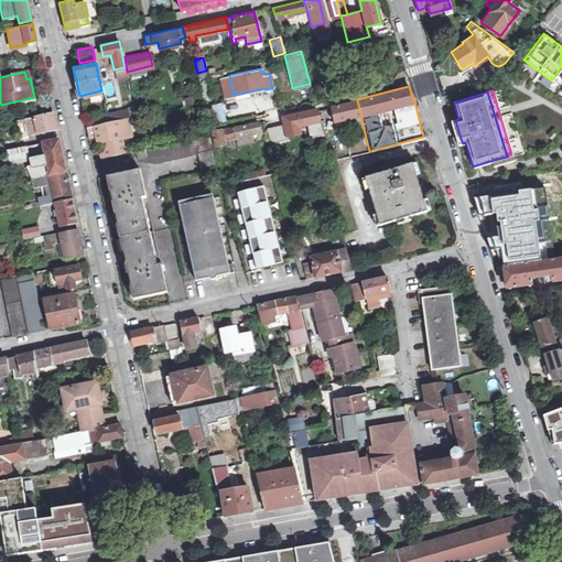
[(334,120),(358,115),(360,114),(357,100),(331,107),(334,120)]
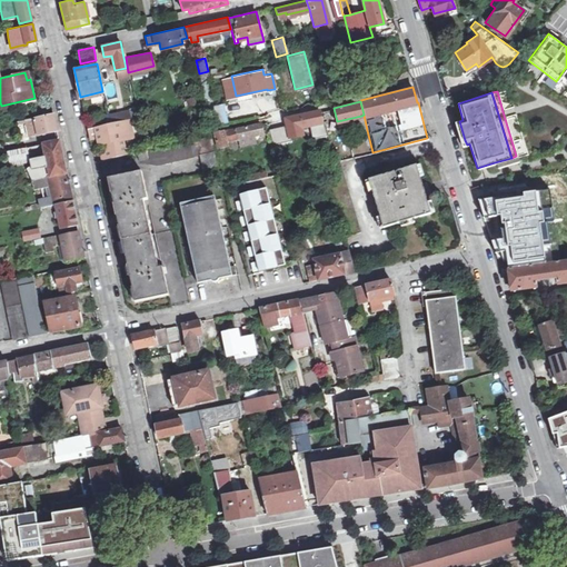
[(210,106),(217,125),(227,121),(221,102),(210,106)]
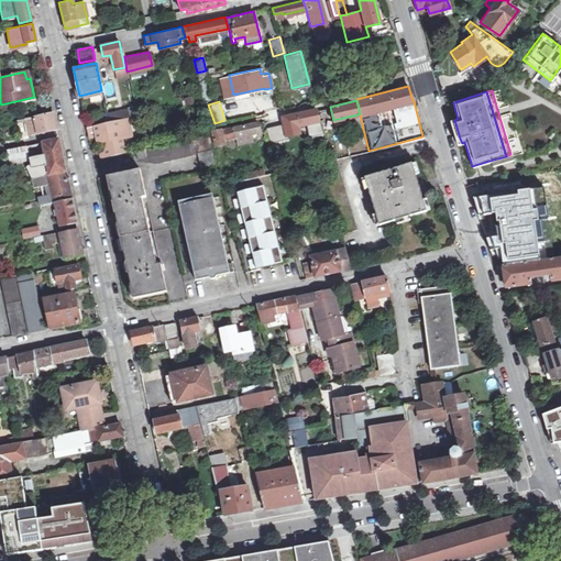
[(127,117),(135,114),(133,106),(106,112),(107,114),(108,120),(127,117)]
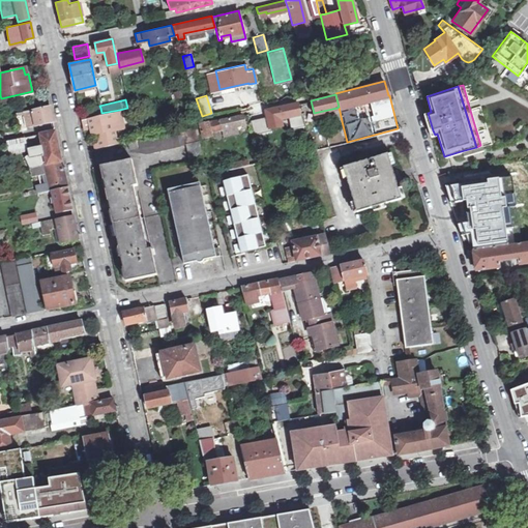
[(297,104),(299,113),(300,116),(314,113),(311,100),(298,104),(297,104)]
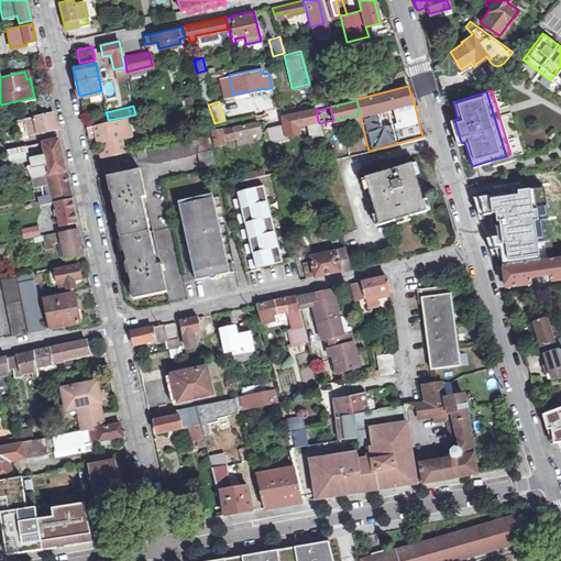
[(316,110),(315,108),(289,114),(292,127),(318,120),(316,110)]
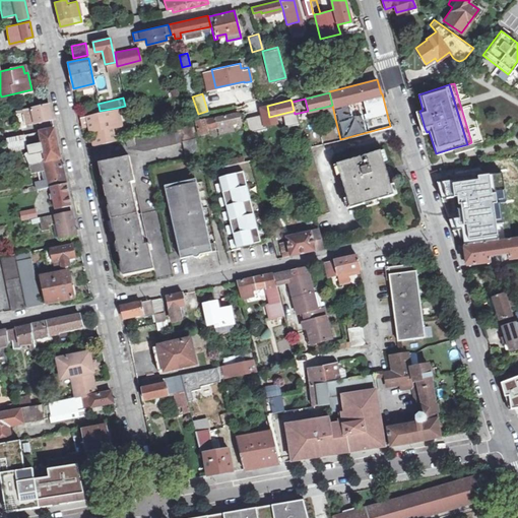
[(31,106),(21,108),(24,123),(51,118),(48,103),(31,107),(31,106)]
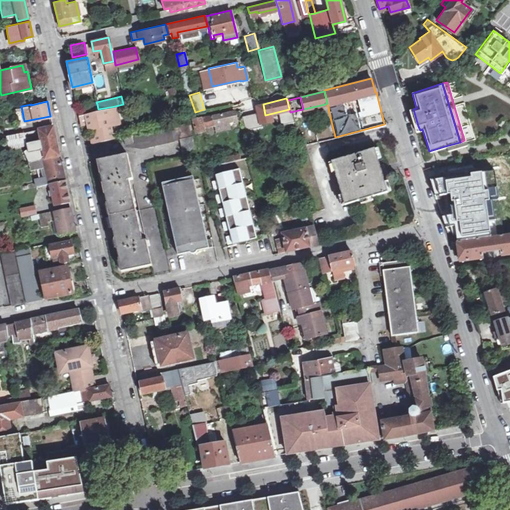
[(90,111),(88,104),(76,107),(77,113),(78,114),(90,111)]
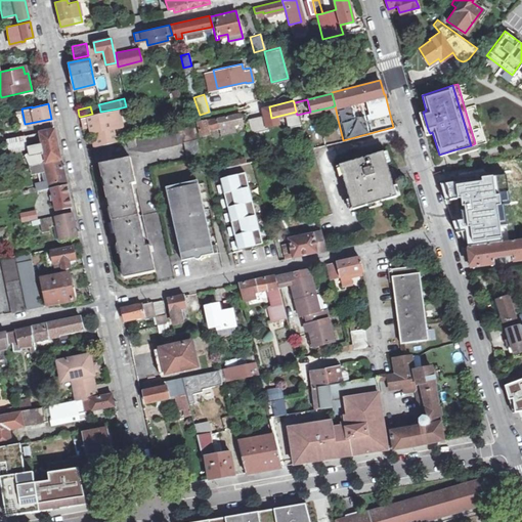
[(265,106),(245,112),(247,122),(255,121),(267,118),(265,106)]
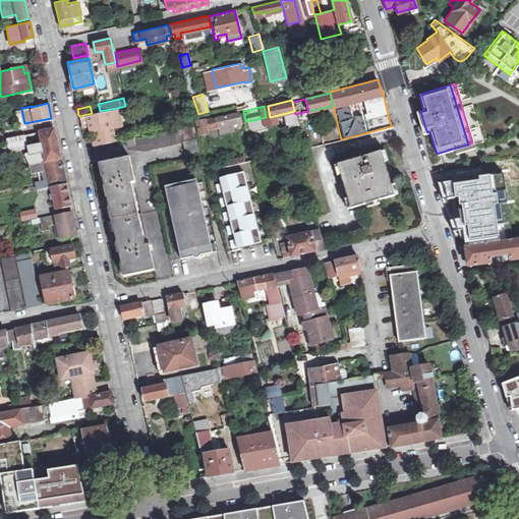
[(120,124),(117,108),(100,111),(96,112),(92,113),(79,116),(81,126),(89,124),(90,129),(93,131),(95,130),(97,136),(98,143),(114,140),(111,126),(120,124)]
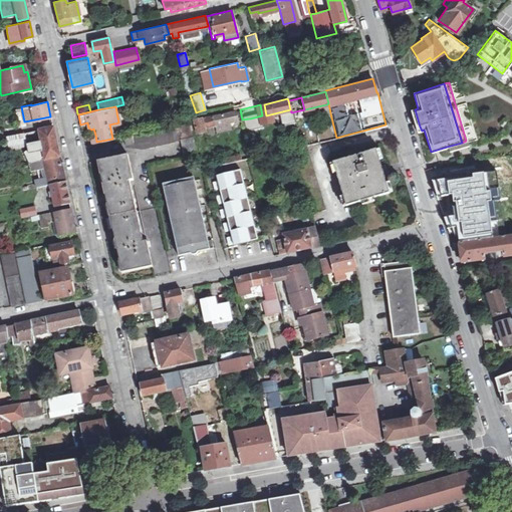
[(194,119),(197,136),(201,135),(200,131),(205,130),(204,126),(236,118),(234,109),(201,117),(193,119),(194,119)]
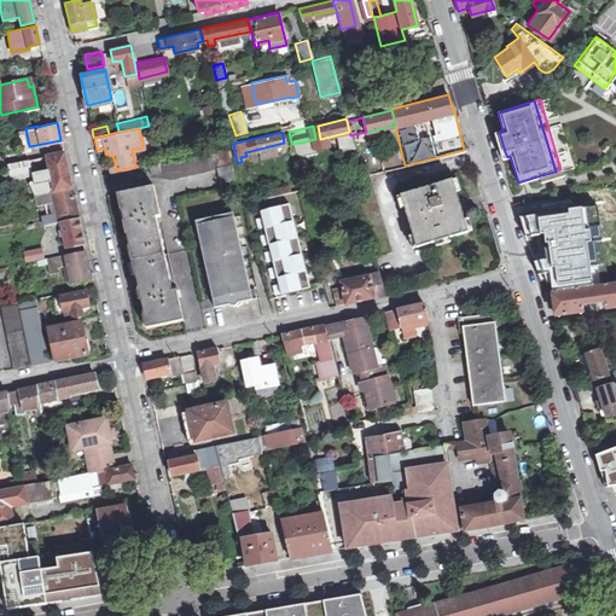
[(499,132),(494,133),(498,145),(498,146),(500,154),(505,152),(499,132)]
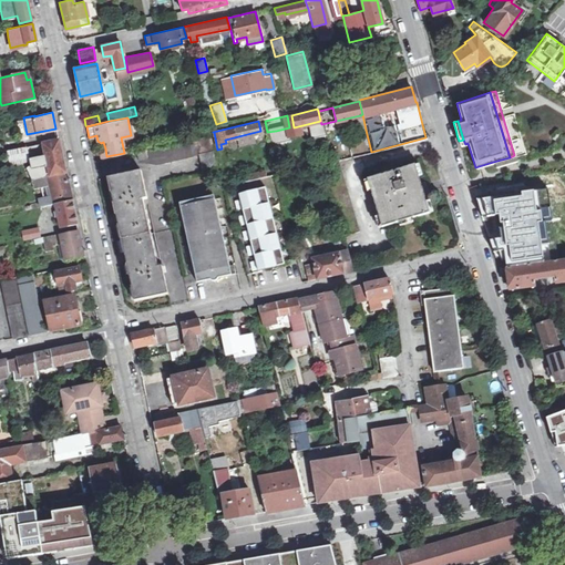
[(315,136),(325,134),(322,125),(312,127),(315,136)]
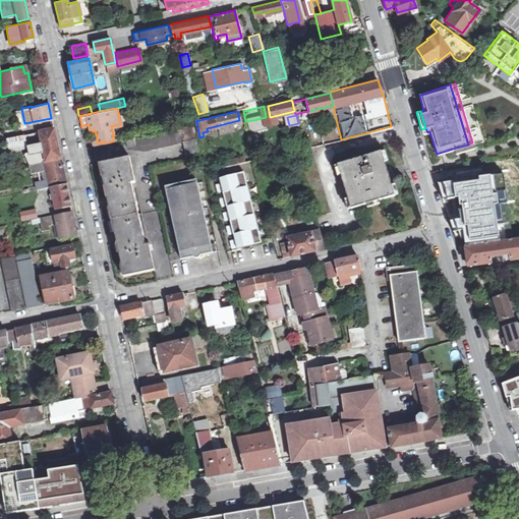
[(5,130),(12,127),(8,116),(0,119),(5,130)]
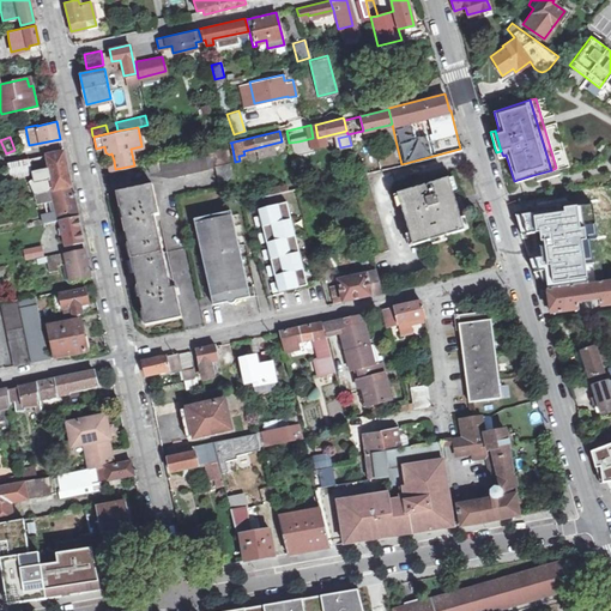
[(167,176),(176,174),(215,165),(218,183),(234,180),(225,145),(146,163),(149,173),(152,171),(153,174),(158,173),(158,175),(167,176)]
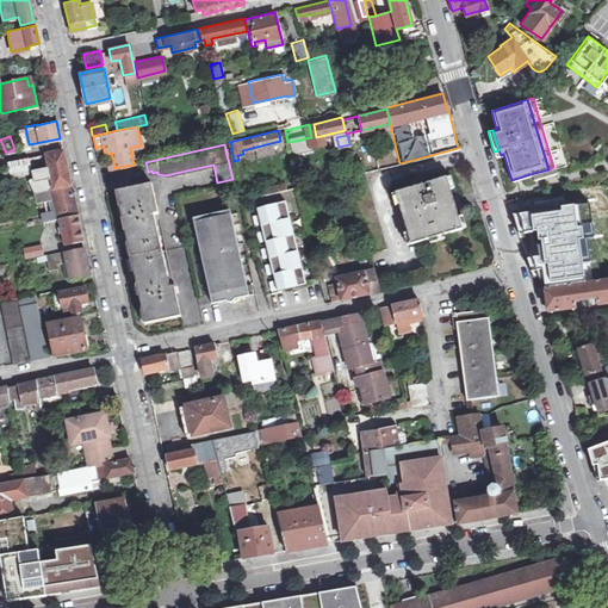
[(62,149),(45,153),(51,181),(44,182),(45,188),(69,184),(62,149)]
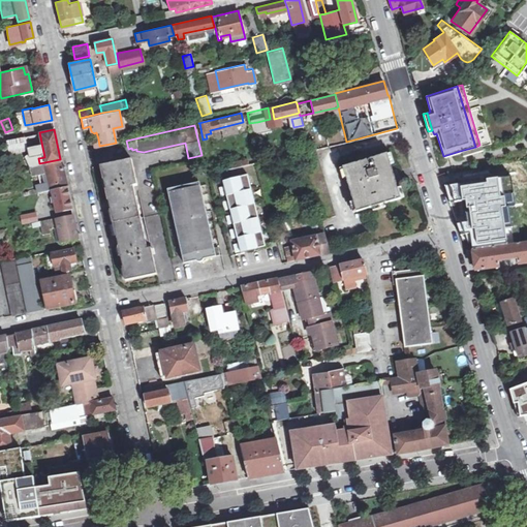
[(23,135),(5,138),(8,150),(25,147),(23,135)]
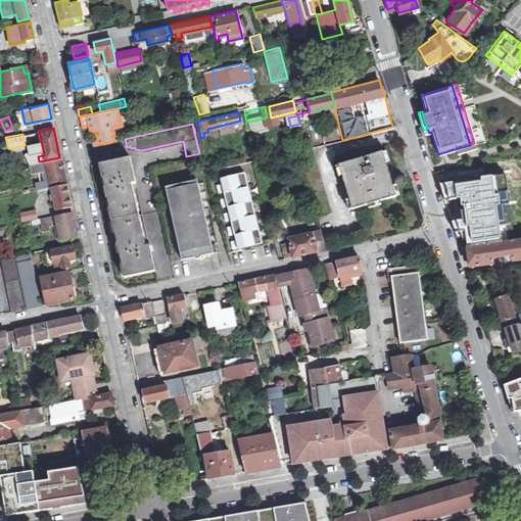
[(298,149),(306,147),(304,140),(296,142),(298,149)]
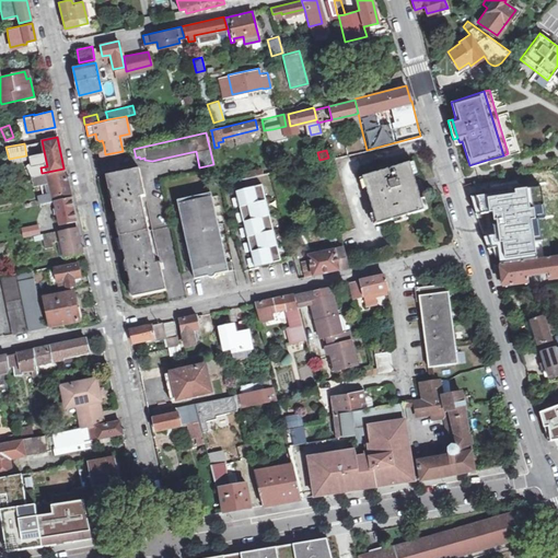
[(503,155),(487,160),(489,164),(510,159),(508,153),(503,155)]
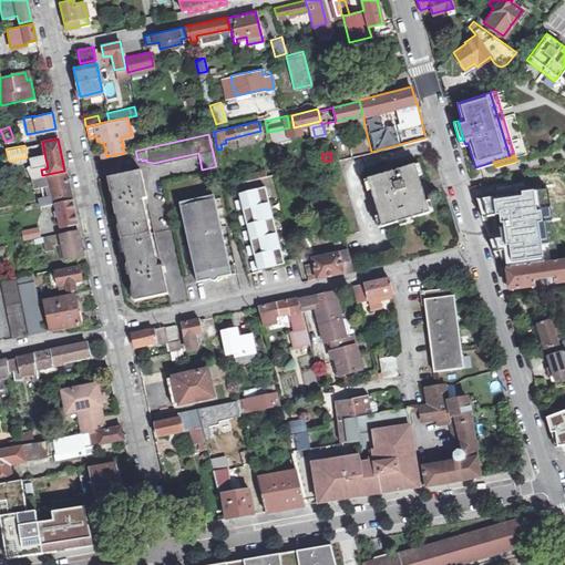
[(381,225),(428,211),(413,163),(367,177),(381,225)]
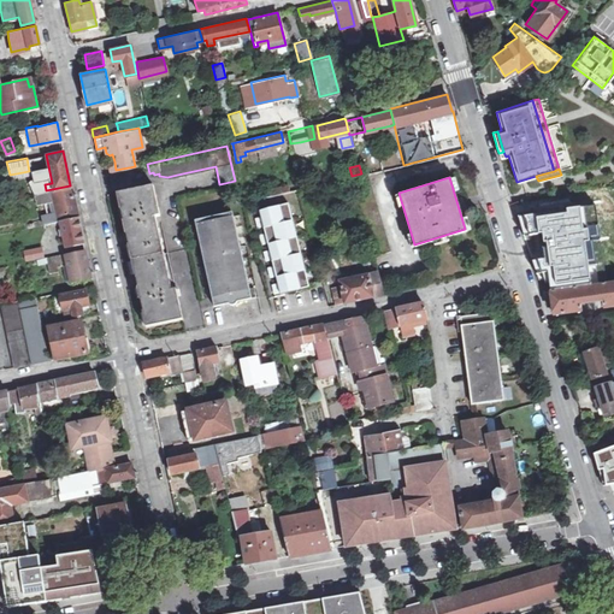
[(267,187),(270,194),(288,190),(285,182),(267,187)]
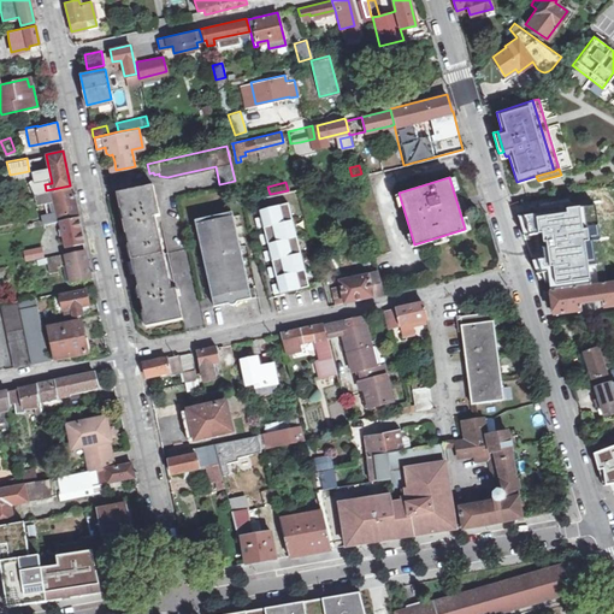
[(128,251),(160,243),(153,214),(158,213),(152,183),(114,192),(128,251)]
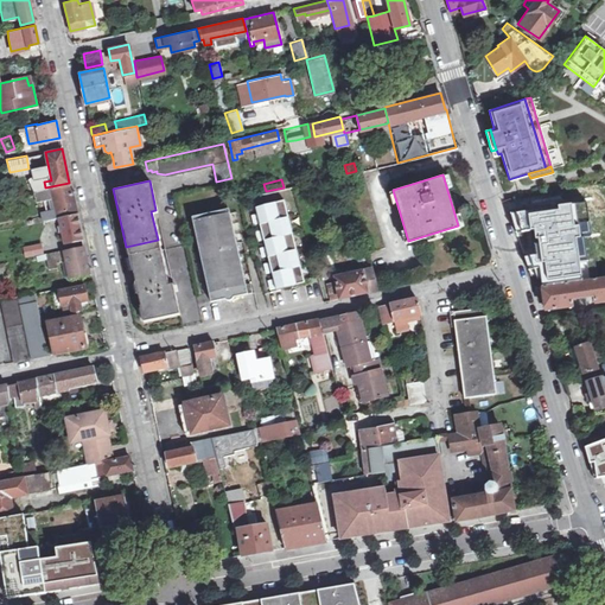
[(76,212),(69,183),(45,188),(33,190),(36,201),(51,196),(53,208),(40,210),(42,218),(45,218),(56,216),(58,215),(76,212)]
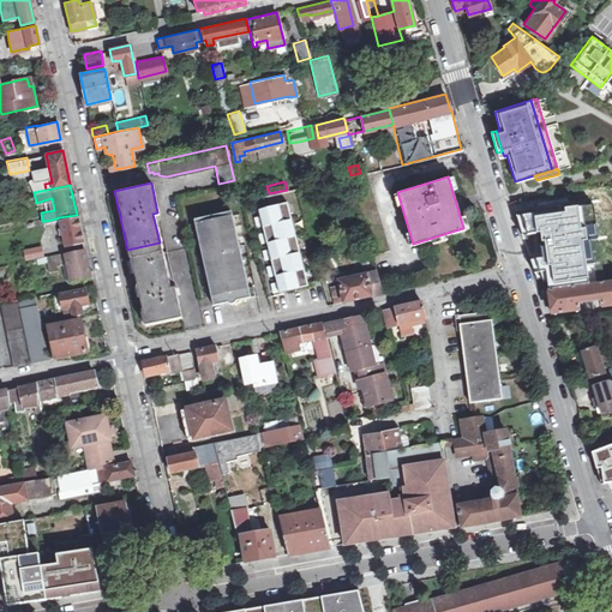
[(287,203),(258,209),(280,293),(309,286),(287,203)]
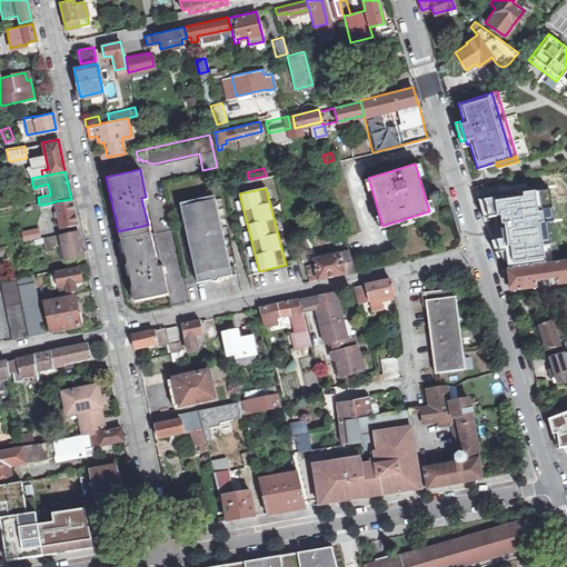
[(71,199),(55,201),(60,227),(76,224),(71,199)]
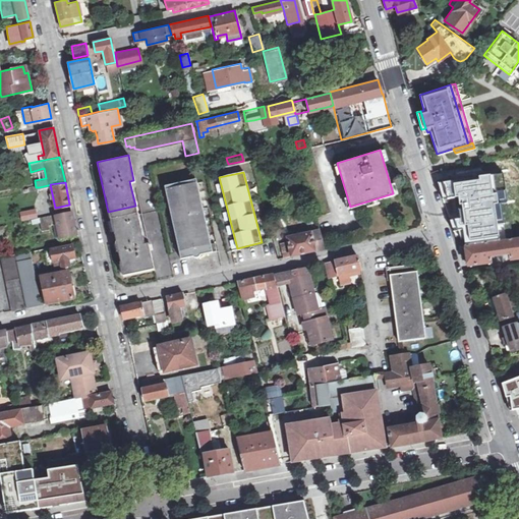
[(188,184),(172,187),(165,189),(180,258),(191,255),(192,256),(194,257),(195,256),(196,256),(197,256),(198,255),(198,254),(216,250),(215,243),(211,243),(197,182),(188,184)]
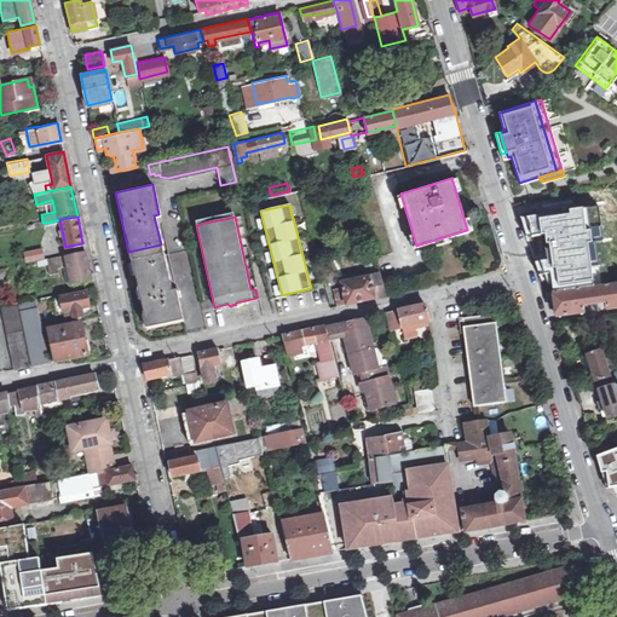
[(183,318),(176,288),(171,289),(161,244),(128,252),(145,326),(145,327),(148,327),(183,318)]
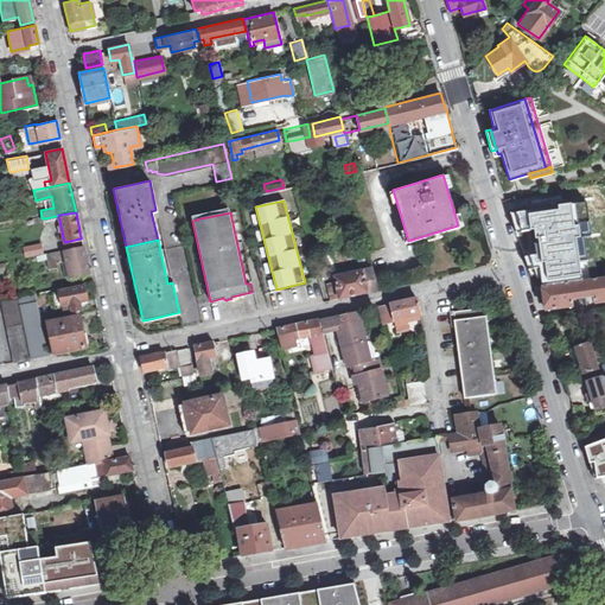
[(39,242),(24,244),(26,254),(42,252),(39,242)]
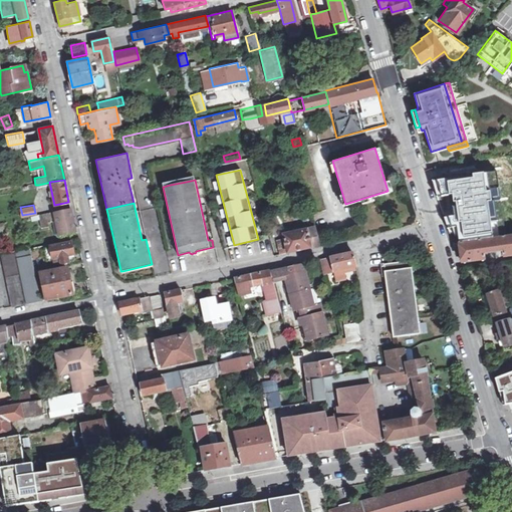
[(53,210),(38,213),(38,217),(40,226),(47,224),(46,220),(54,219),(57,234),(74,230),(70,208),(53,211),(53,210)]
